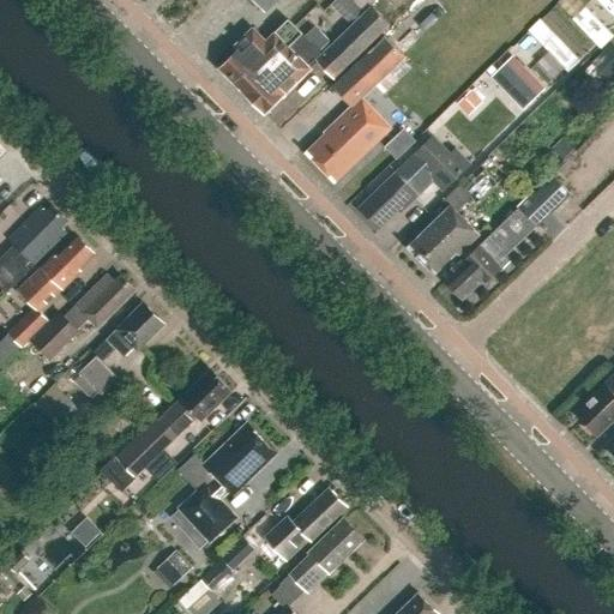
[(613,36),(585,7),(578,0),(560,0),(558,4),(573,19),(572,20),(601,49),(613,36)]
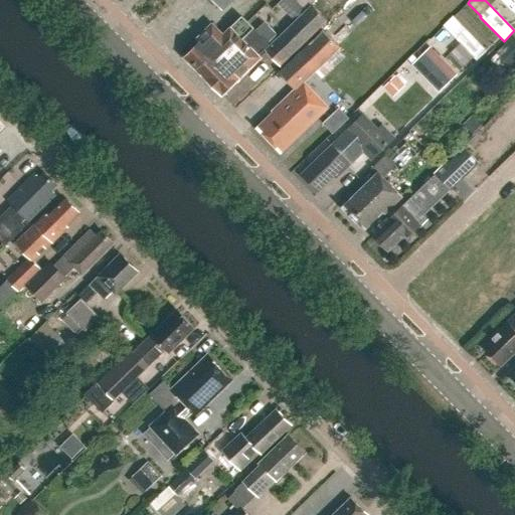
[(208,67),(201,76),(220,96),(221,98),(266,53),(280,67),(326,21),(311,6),(279,37),(265,22),(254,32),(251,28),(211,71),(208,67)]
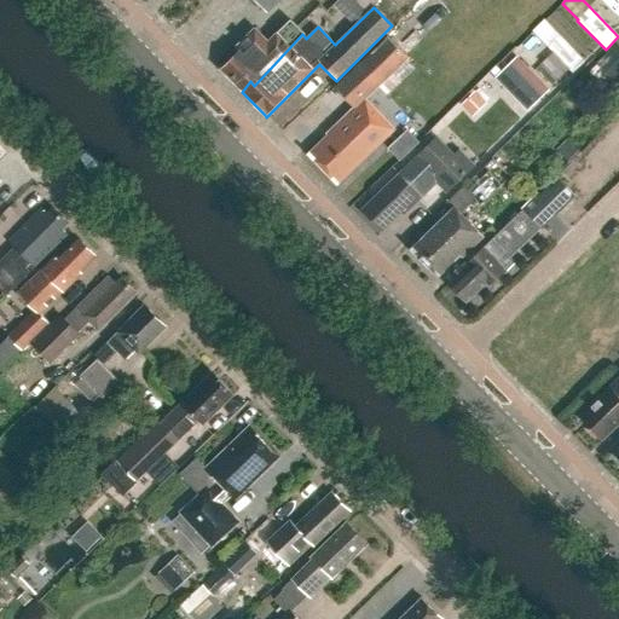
[(585,63),(545,21),(533,33),(553,52),(542,63),(559,80),(570,70),(573,74),(585,63)]
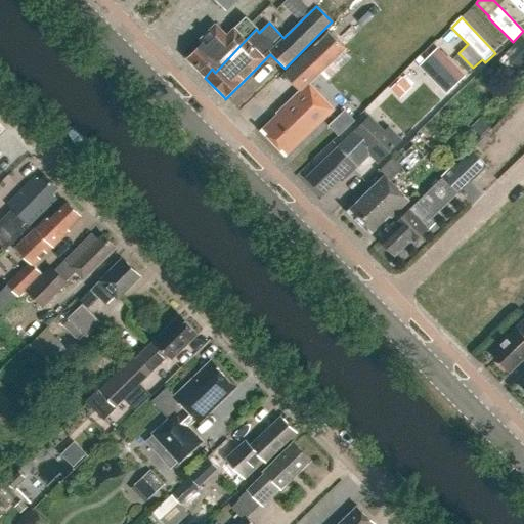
[(215,73),(256,29),(246,18),(227,36),(216,25),(199,41),(203,45),(186,59),(205,78),(212,69),(215,73)]
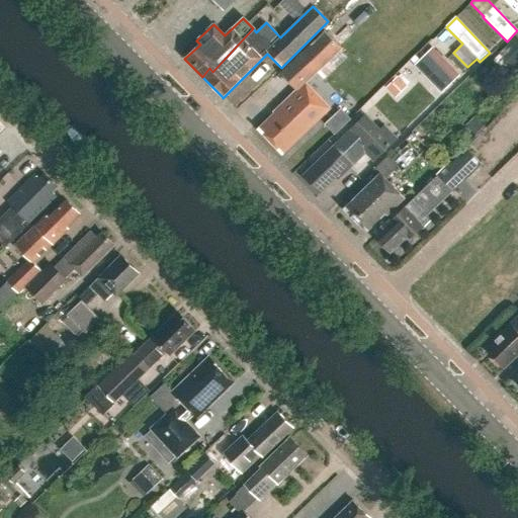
[(274,114),(259,130),(270,142),(318,95),(305,82),(319,69),(328,78),(349,58),(323,29),(278,71),(296,90),(272,112),(274,114)]
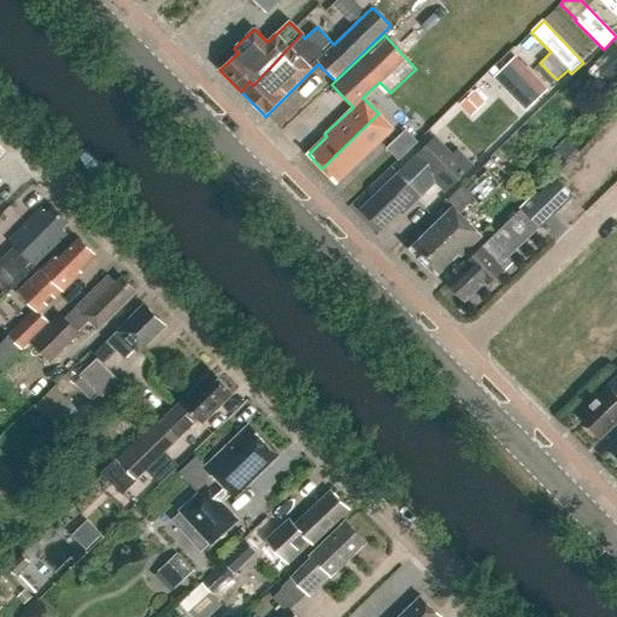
[(612,83),(616,77),(616,47),(613,45),(594,64),(612,83)]
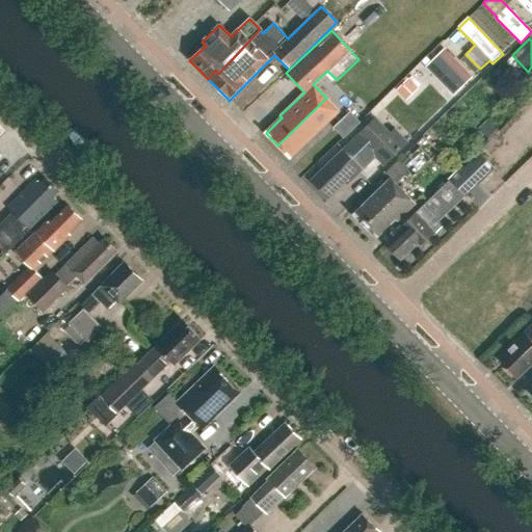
[(446,49),(428,67),(455,95),(473,77),(446,49)]
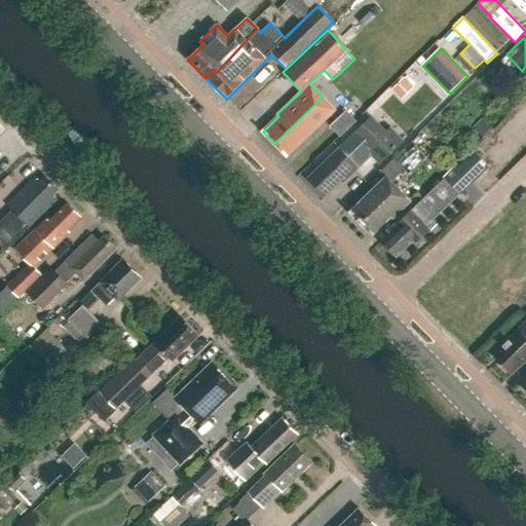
[(323,97),(274,144),(287,157),(335,111),(323,97)]
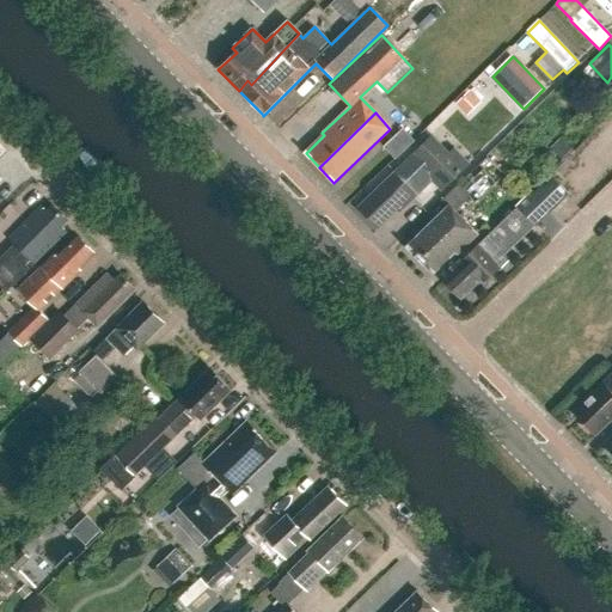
[(395,173),(357,209),(378,230),(397,212),(399,214),(432,182),(441,193),(469,165),(453,150),(448,154),(433,136),(395,173)]
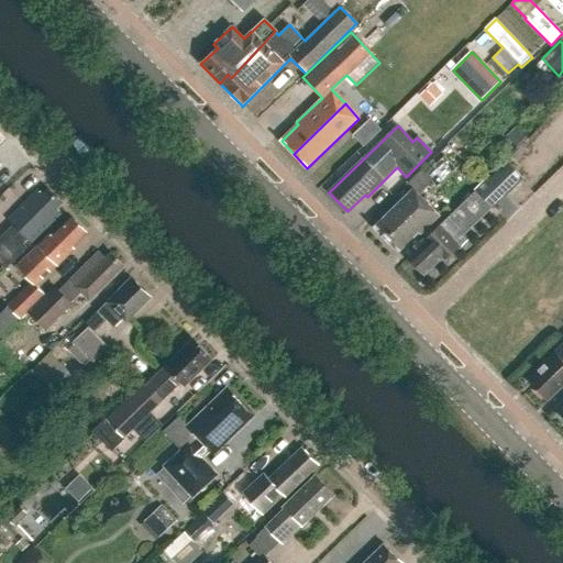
[(517,147),(527,138),(516,127),(506,138),(517,147)]
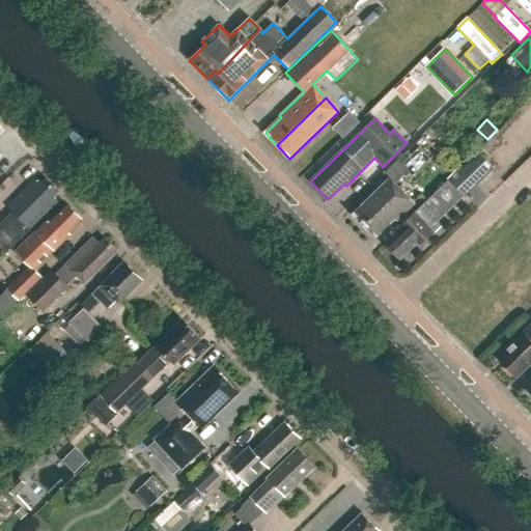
[(382,175),(388,180),(354,215),(376,238),(395,219),(397,222),(415,204),(394,184),(407,171),(396,161),(382,175)]
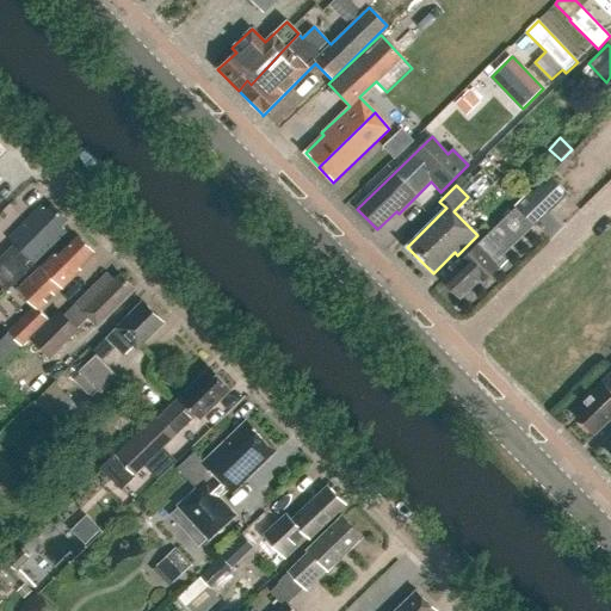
[(463,260),(466,263),(446,283),(449,285),(449,289),(455,295),(458,294),(461,296),(480,278),(485,283),(498,270),(494,266),(548,214),(531,196),(463,260)]
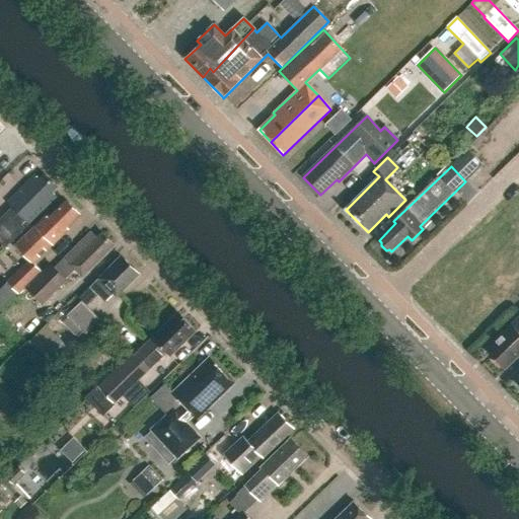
[(29,225),(56,198),(51,193),(57,188),(44,174),(39,179),(33,175),(7,203),(12,208),(0,219),(0,244),(5,249),(24,229),(21,225),(25,221),(29,225)]
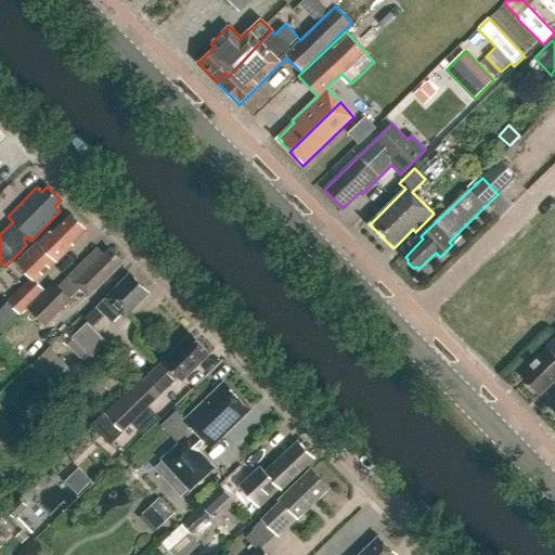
[(71,215),(52,234),(49,231),(16,263),(31,279),(34,276),(38,281),(73,246),(71,244),(85,229),(71,215)]
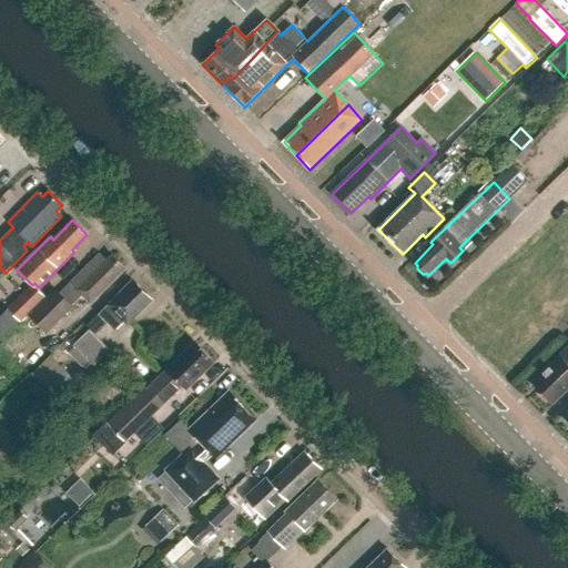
[(111,254),(105,260),(100,254),(70,284),(70,283),(59,294),(56,291),(31,316),(48,333),(83,296),(90,304),(124,269),(111,254)]
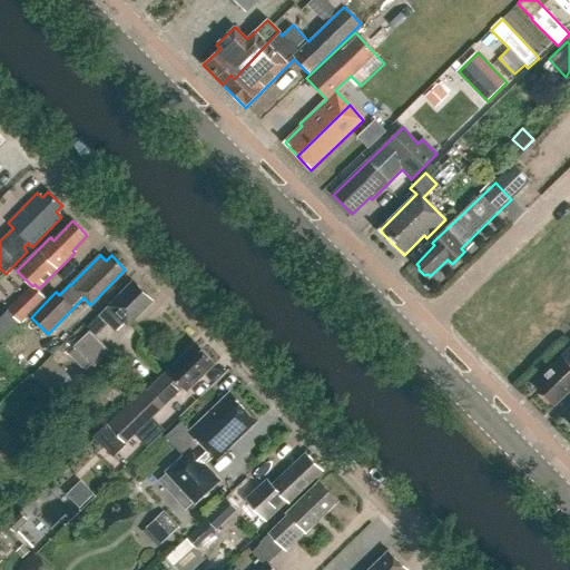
[(126,327),(153,302),(133,282),(98,316),(101,320),(74,347),(75,350),(69,355),(85,372),(91,366),(94,369),(110,353),(95,337),(107,325),(115,333),(124,325),(126,327)]
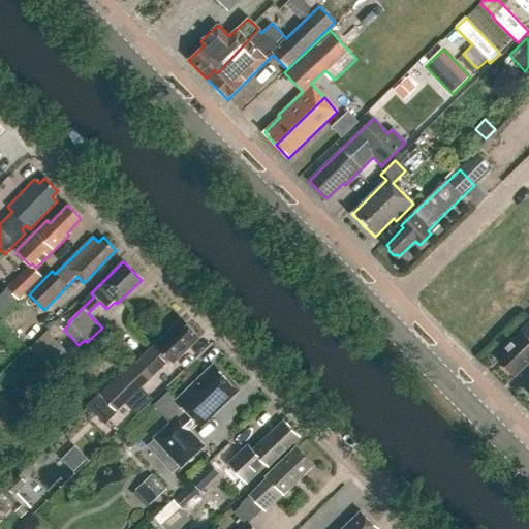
[(0,319),(19,300),(43,277),(31,265),(0,294),(0,319)]
